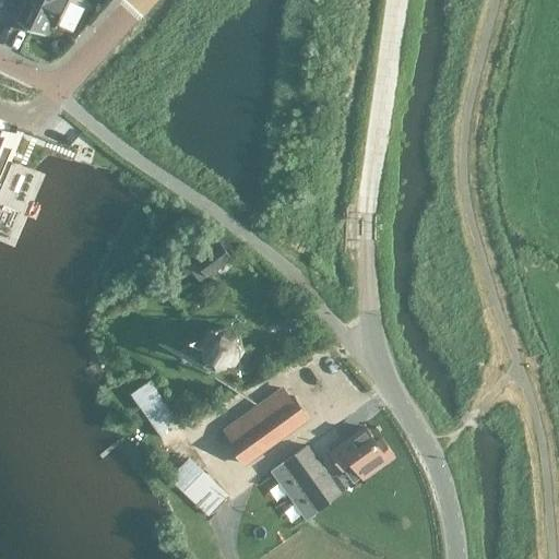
[(24,0),(15,19),(46,34),(51,24),(56,26),(69,0),(24,0)]
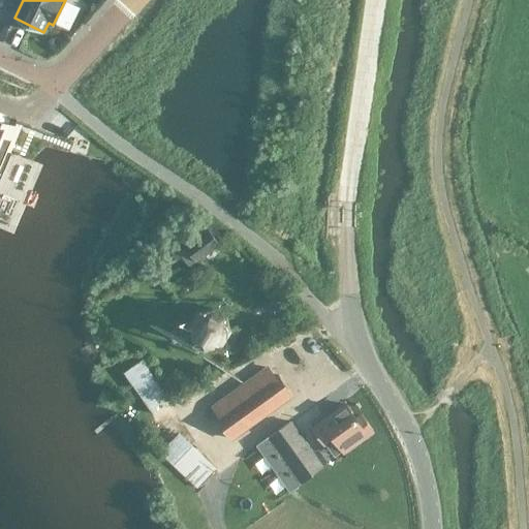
[(11,138),(16,128),(0,122),(0,175),(2,177),(11,153),(6,150),(11,138)]
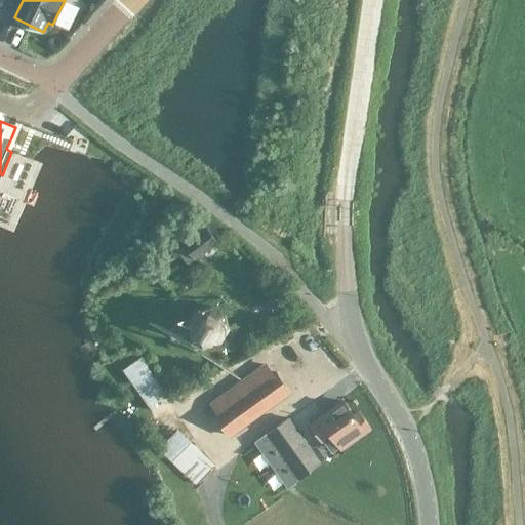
[(188,265),(195,259),(196,260),(218,243),(207,228),(201,232),(196,224),(166,245),(173,254),(177,251),(188,265)]
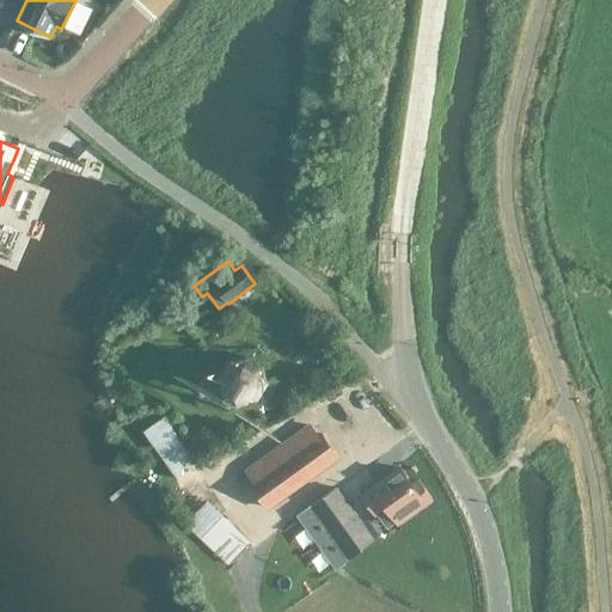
[(221,393),(237,404),(257,398),(267,384),(262,366),(246,356),(226,362),(218,375),(221,393)]
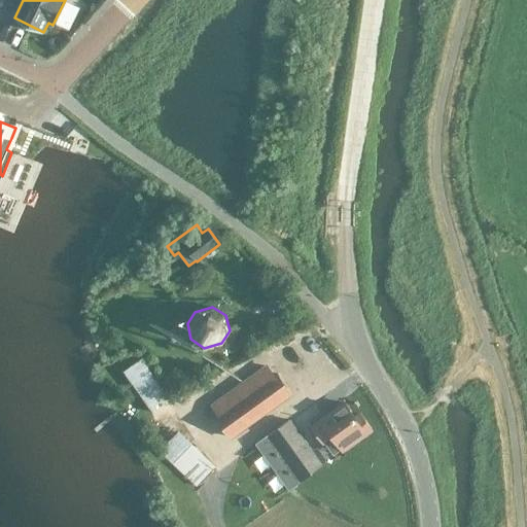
[(126,374),(154,414),(172,401),(144,361),(126,374)]
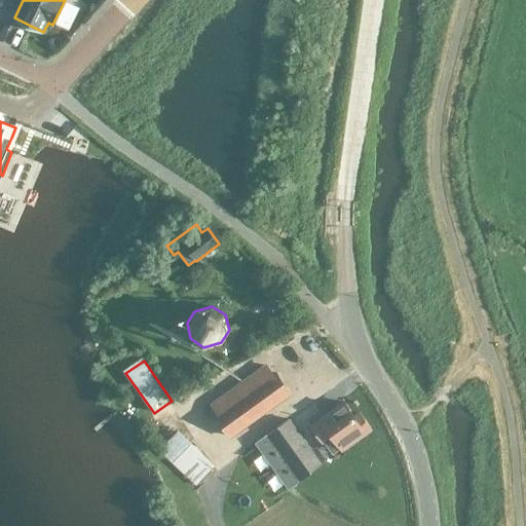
[(274,375),(267,365),(215,403),(222,413),(218,415),(232,435),(292,392),(277,373),(274,375)]
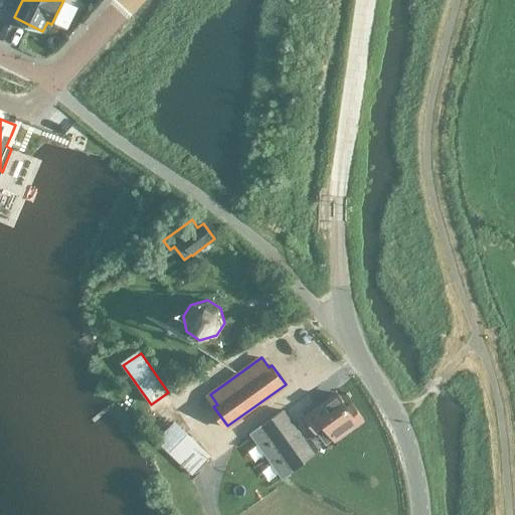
[(325,427),(334,441),(363,419),(352,404),(348,407),(337,393),(304,417),(316,435),(325,427)]
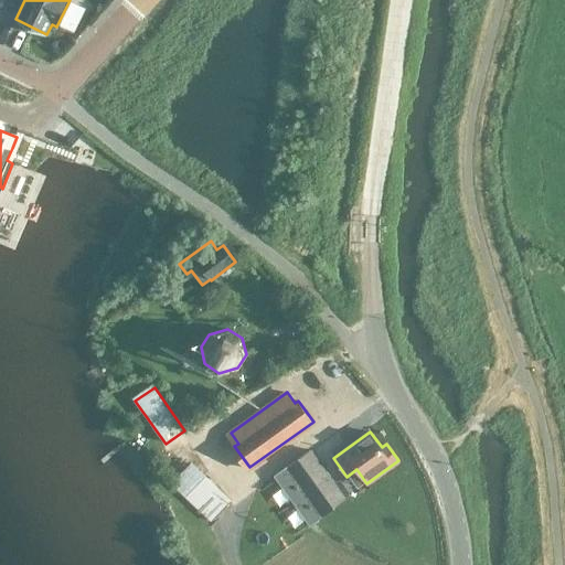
[(312,449),(288,467),(275,476),(310,524),(347,497),(312,449)]
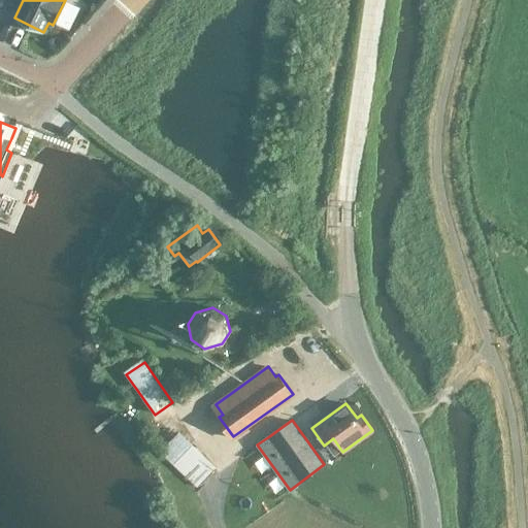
[(218,469),(180,434),(161,455),(197,490),(218,469)]
